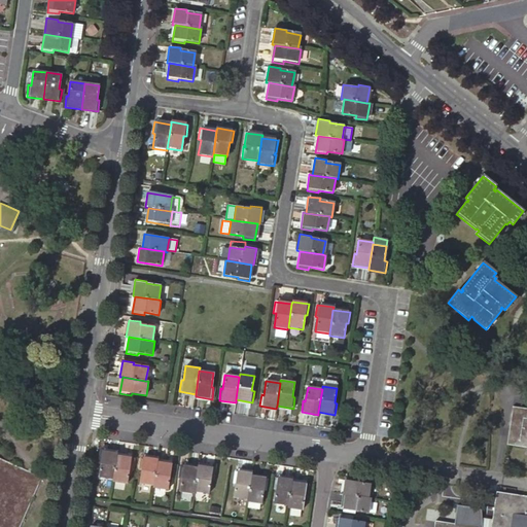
[(526,409),(512,407),(506,445),(526,447),(526,409)]
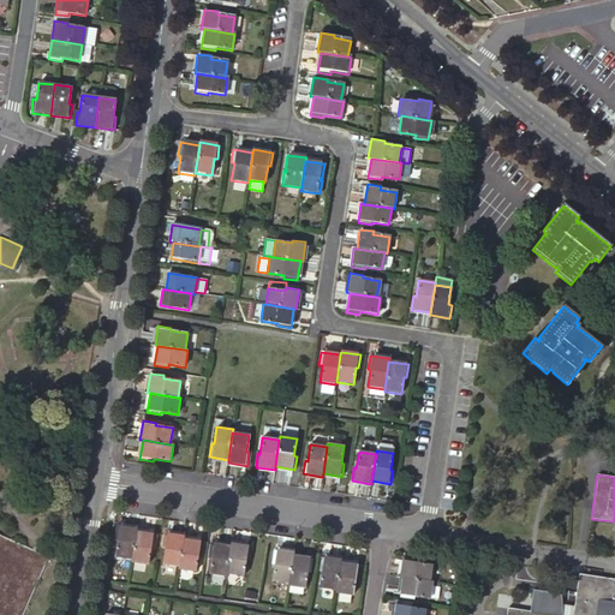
[(136,532),(136,529),(117,526),(114,539),(118,541),(115,557),(131,560),(136,532)]
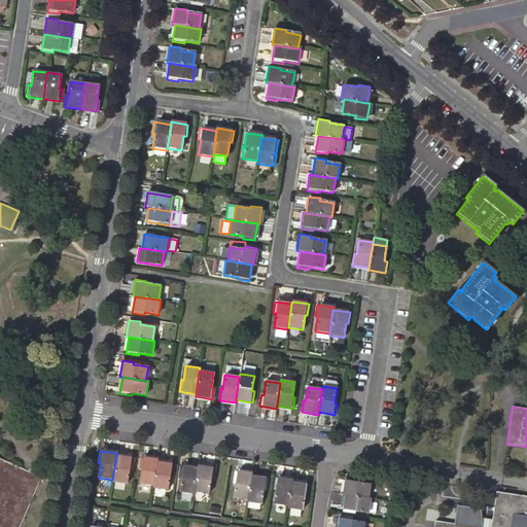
[(0,526),(15,526),(39,472),(0,455),(0,526)]
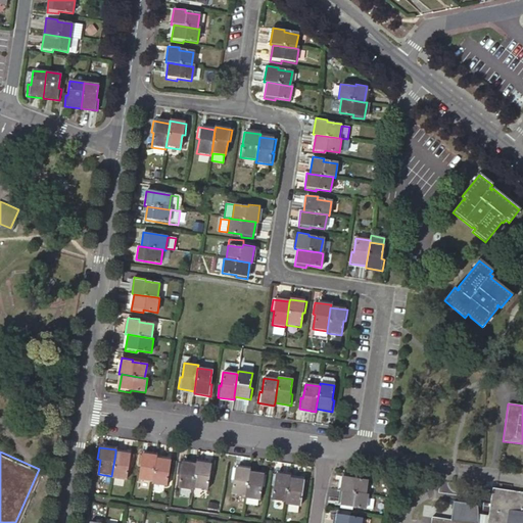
[(132,455),(115,453),(111,476),(111,478),(126,480),(128,466),(130,466),(132,455)]
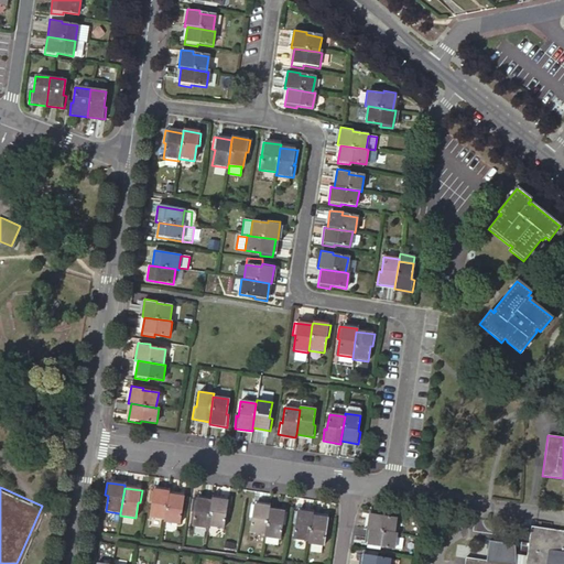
[(164,520),(167,495),(169,491),(150,489),(149,501),(151,501),(149,517),(164,520)]
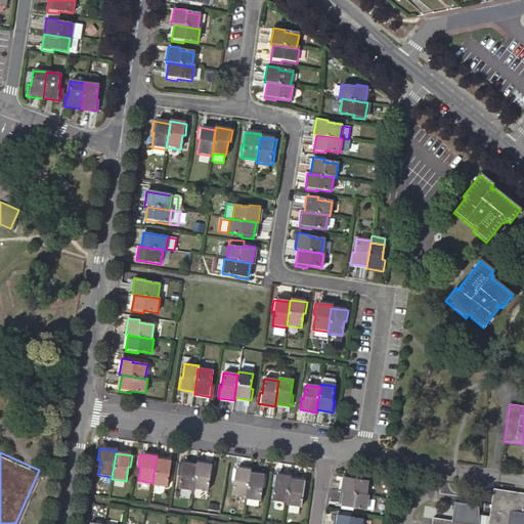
[(171,473),(172,462),(156,460),(153,483),(151,485),(166,487),(168,473),(171,473)]
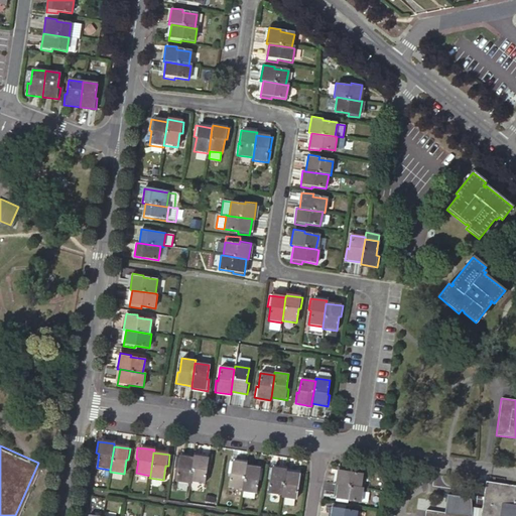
[(194,459),(177,456),(175,467),(177,468),(175,482),(189,484),(189,481),(194,459)]
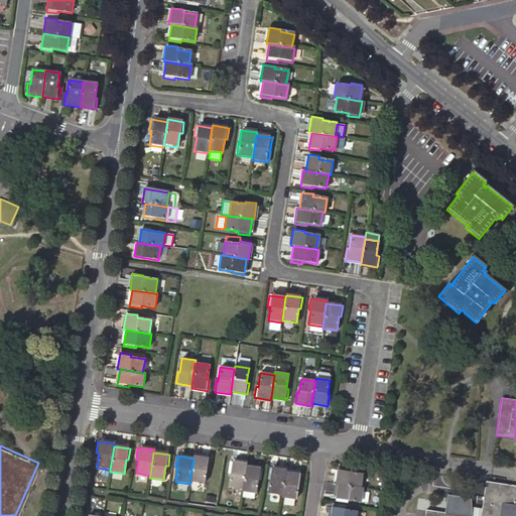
[(208,470),(210,459),(194,456),(194,459),(189,481),(204,483),(206,469),(208,470)]
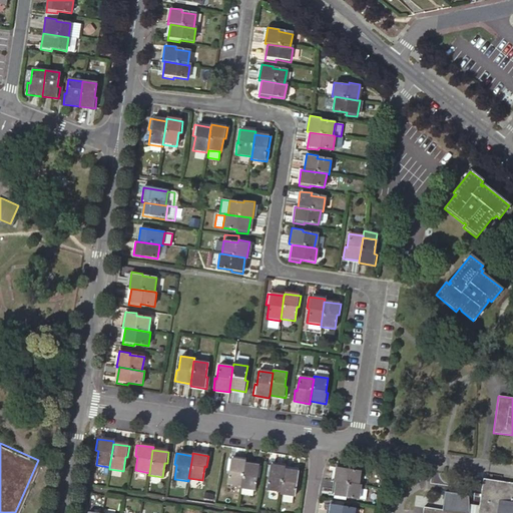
[(240,486),(243,463),(244,461),(228,458),(226,470),(228,470),(226,484),(240,486)]
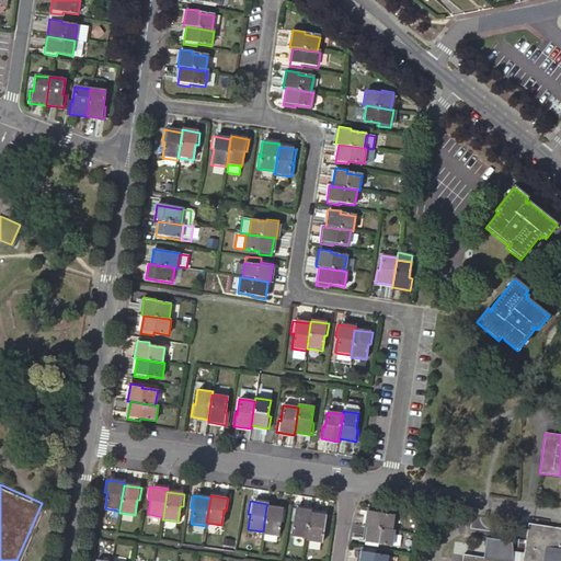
[(285,510),(266,506),(263,531),(263,535),(264,535),(277,536),(278,537),(281,522),(283,522),(285,510)]
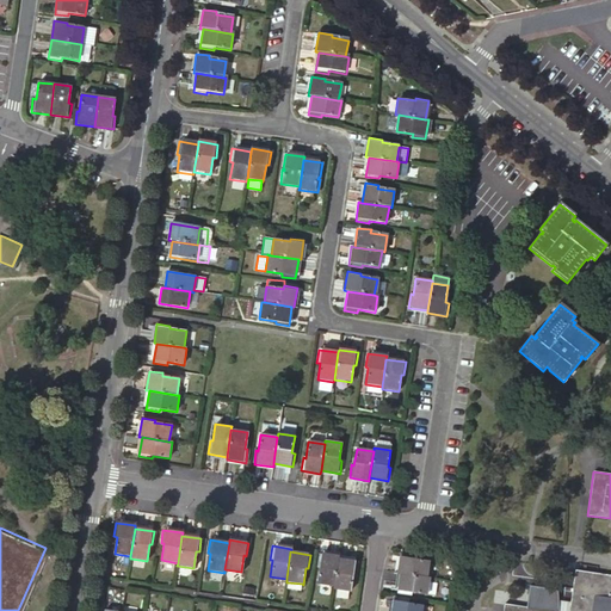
[(338,559),(338,556),(319,553),(318,566),(320,567),(318,584),(334,586),(338,559)]
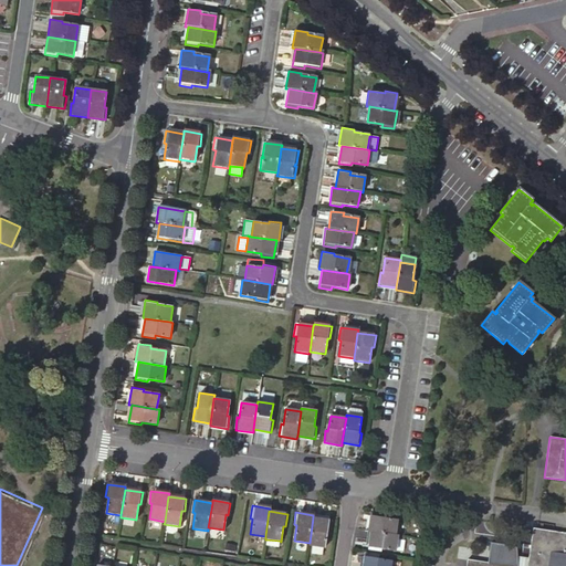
[(370,531),(396,535),(398,520),(383,517),(383,515),(370,513),(367,531),(370,531)]
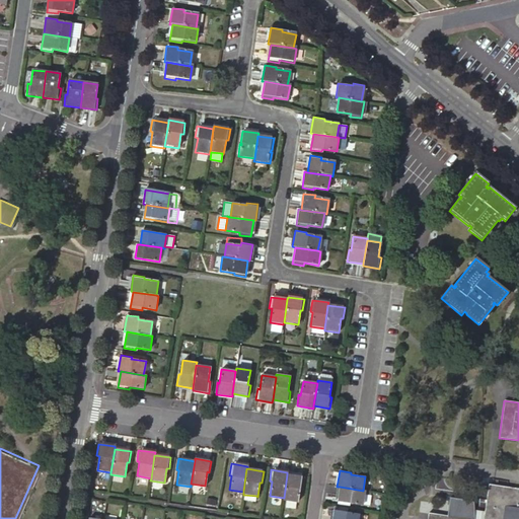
[(301,489),(303,477),(287,474),(284,498),(283,500),(297,502),(299,488),(301,489)]
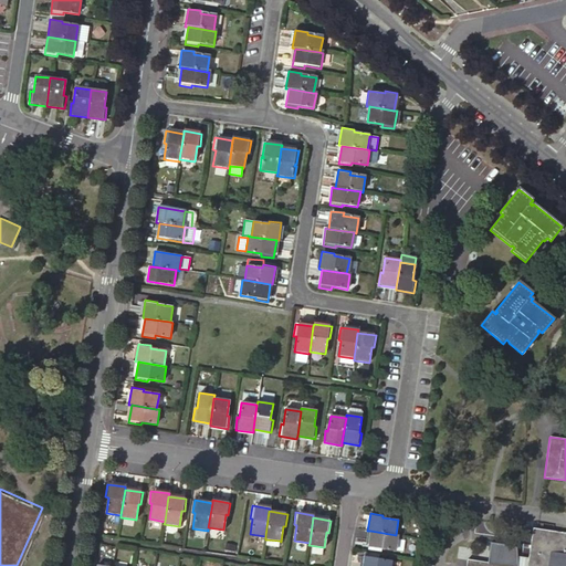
[(488,563),(468,559),(465,565),(565,565),(565,533),(532,528),(530,548),(526,565),(517,565),(516,547),(491,543),(488,563)]
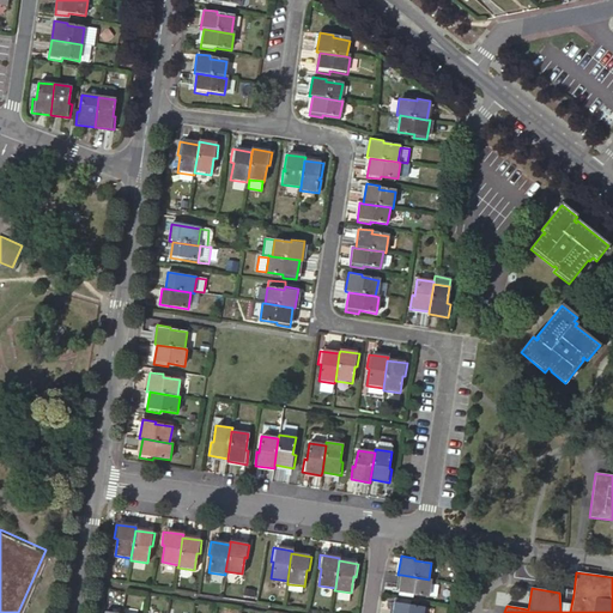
[(429,596),(431,580),(429,580),(401,575),(398,594),(412,596),(412,594),(429,596)]
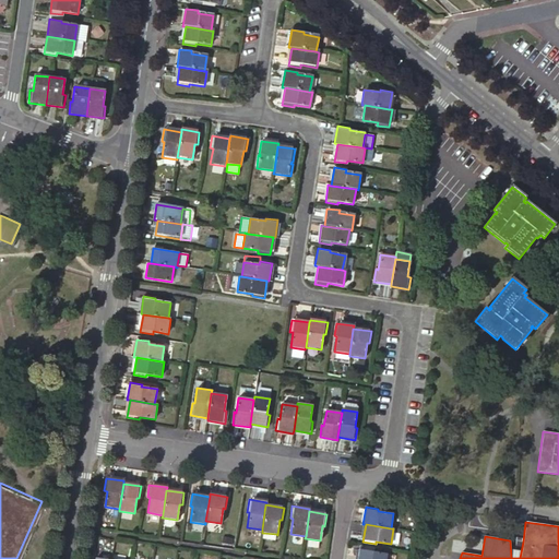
[(485,536),(464,533),(462,552),(482,556),(485,536)]
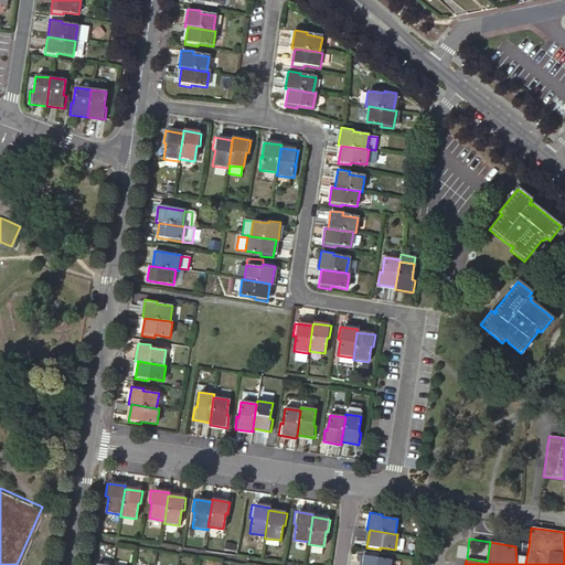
[(525,564),(529,547),(515,546),(516,564),(525,564)]
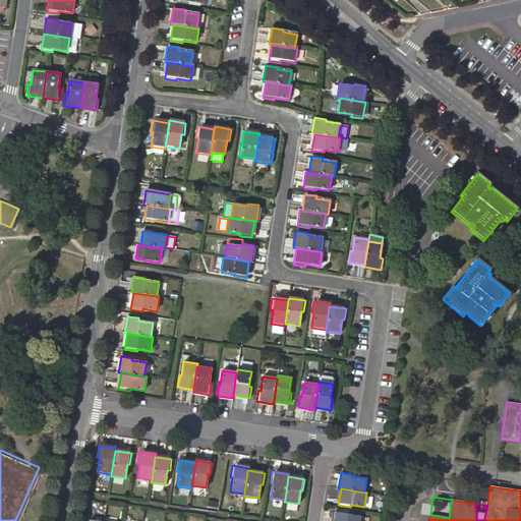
[(359,520),(360,516),(346,514),(346,512),(335,510),(333,520),(359,520)]
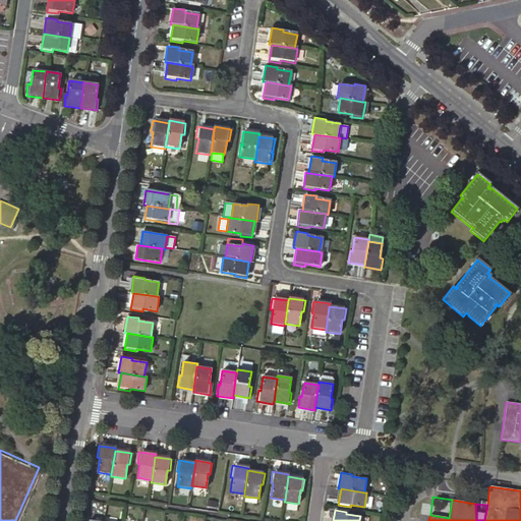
All buildings are outlined.
